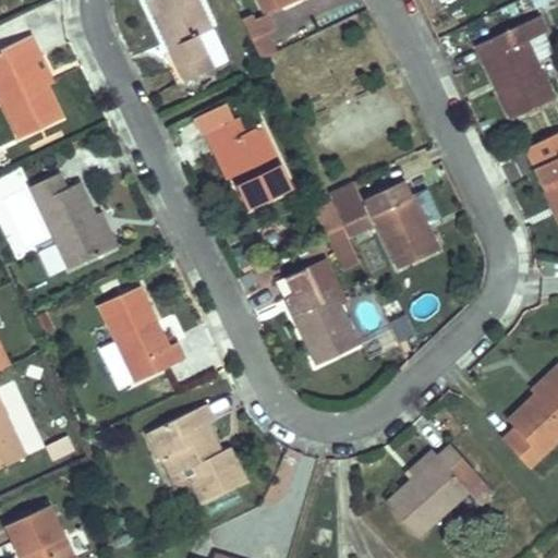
[(198,0),(145,0),(168,48),(178,44),(186,61),(177,65),(184,82),(215,68),(198,34),(213,27),(198,0)]
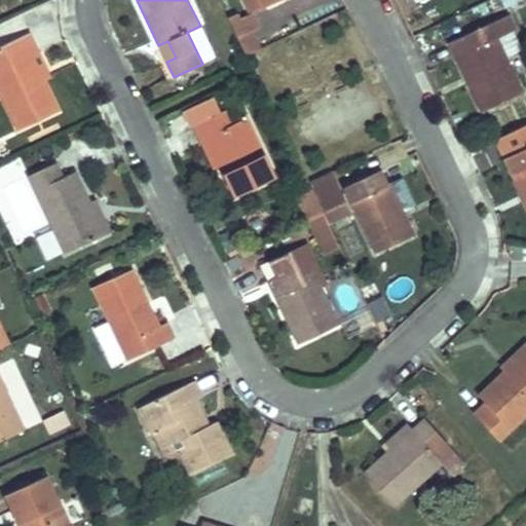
[(253,11),(277,0),(243,0),(250,13),(253,11)]
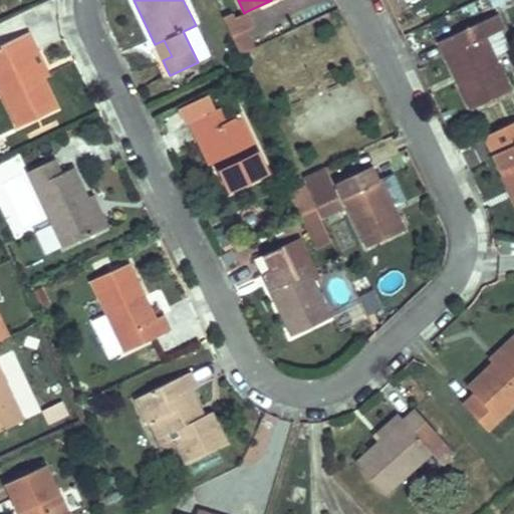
[(489,0),(493,8),(510,0),(489,0)]
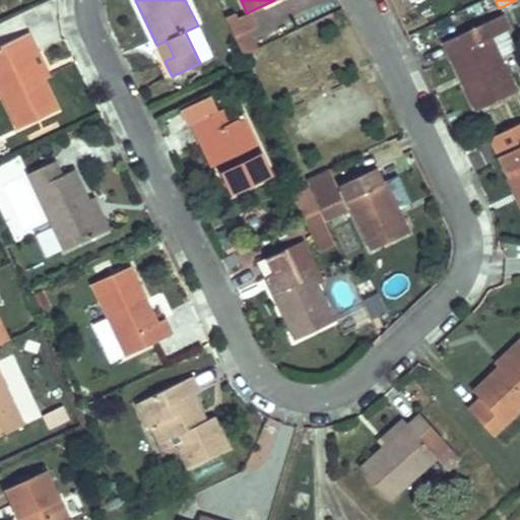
[(226,16),(236,37),(248,30),(256,27),(250,11),(247,13),(234,19),(232,14),(226,16)]
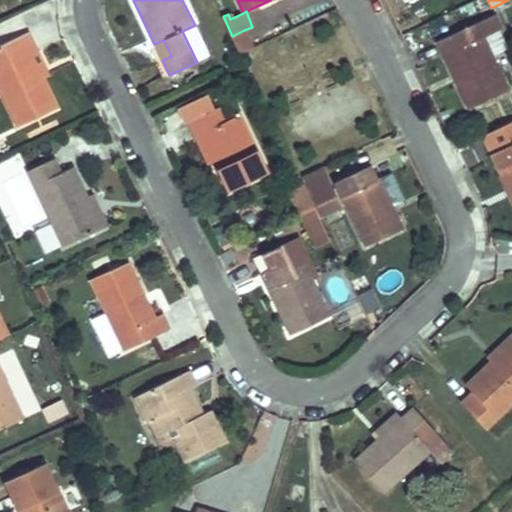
[(456,79),(469,109),(508,90),(483,37),(501,29),(494,14),(437,40),(444,56),(449,53),(460,77),(456,79)]
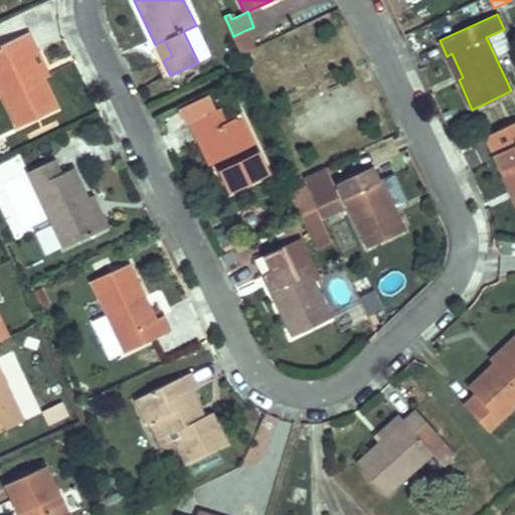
[(241,53),(253,48),(245,30),(233,36),(241,53)]
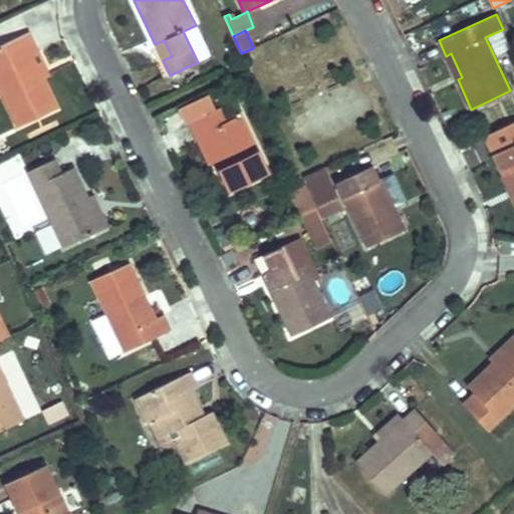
[(17,126),(56,108),(42,78),(30,53),(37,50),(29,33),(0,46),(0,94),(2,93),(17,126)]
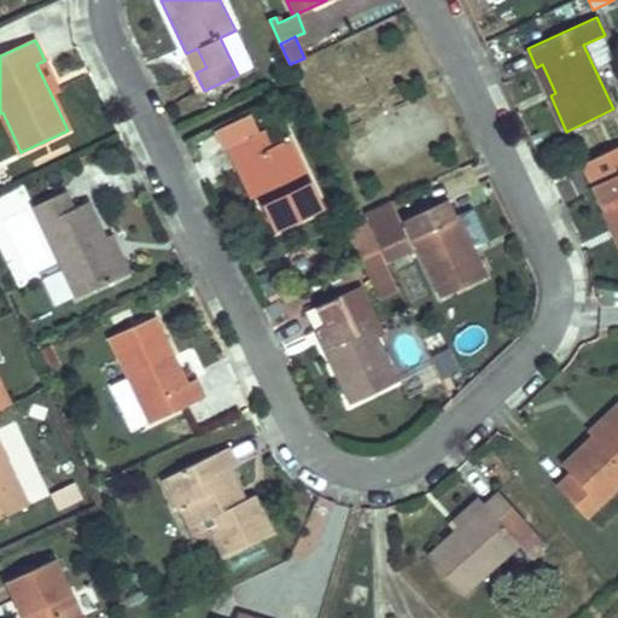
[(186,53),(196,73),(207,68),(197,48),(186,53)]
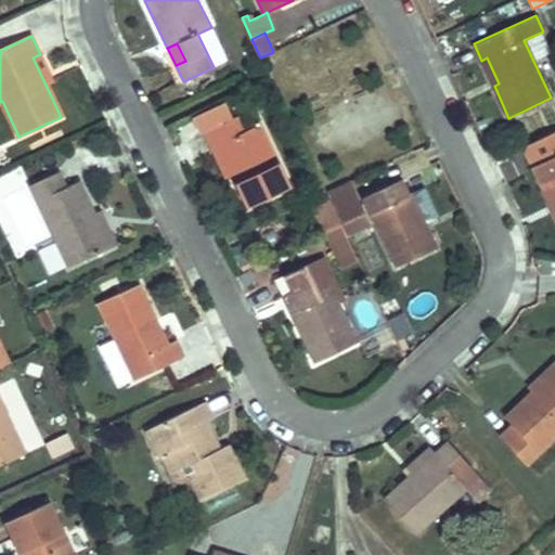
[(33,57),(46,85),(53,81),(40,54),(33,57)]
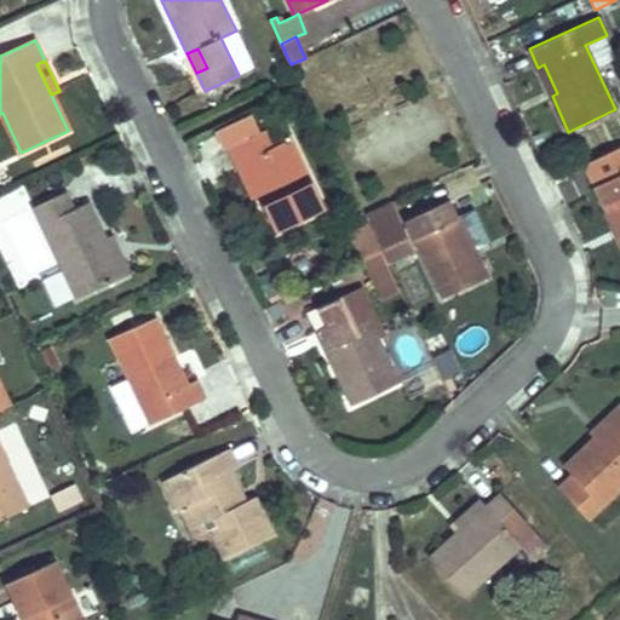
[(538,68),(552,96),(557,93),(544,64),(538,68)]
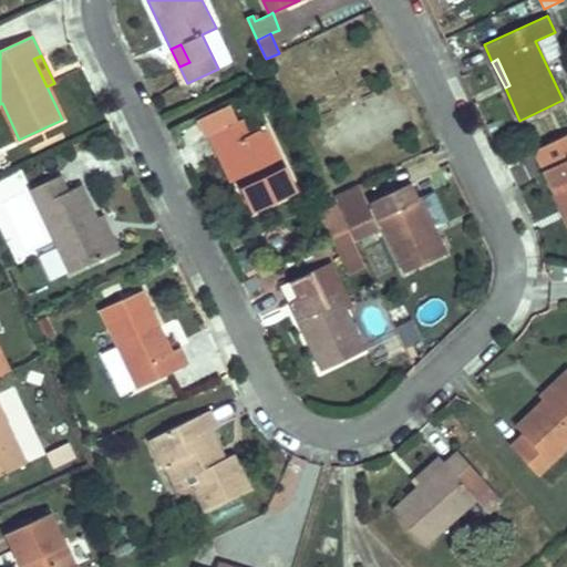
[(237,178),(253,210),(295,191),(265,127),(248,135),(240,120),(208,135),(216,152),(223,148),(237,178)]
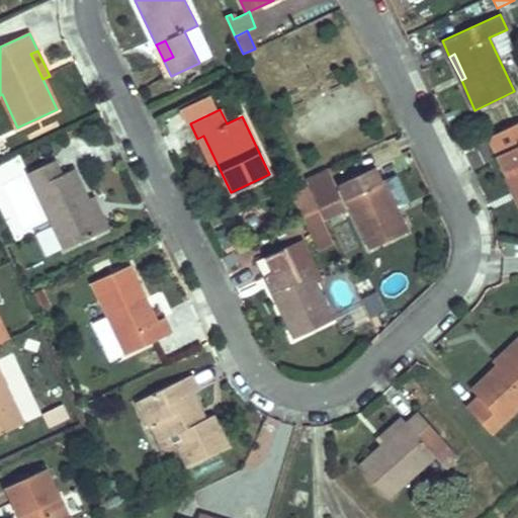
[(197,139),(210,166),(217,163),(203,136),(197,139)]
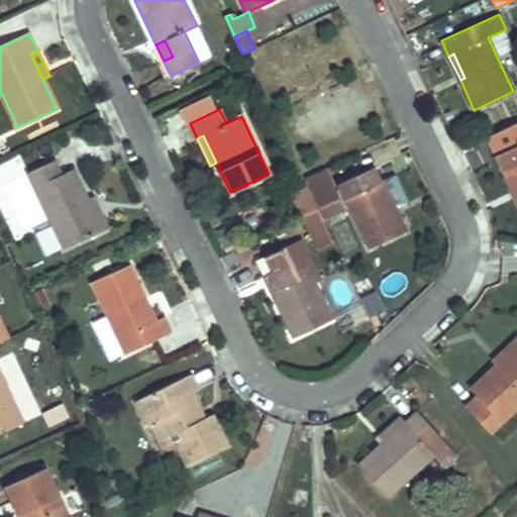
[(516,195),(515,197),(516,201),(516,144),(495,154),(503,172),(508,170),(516,189),(516,195)]
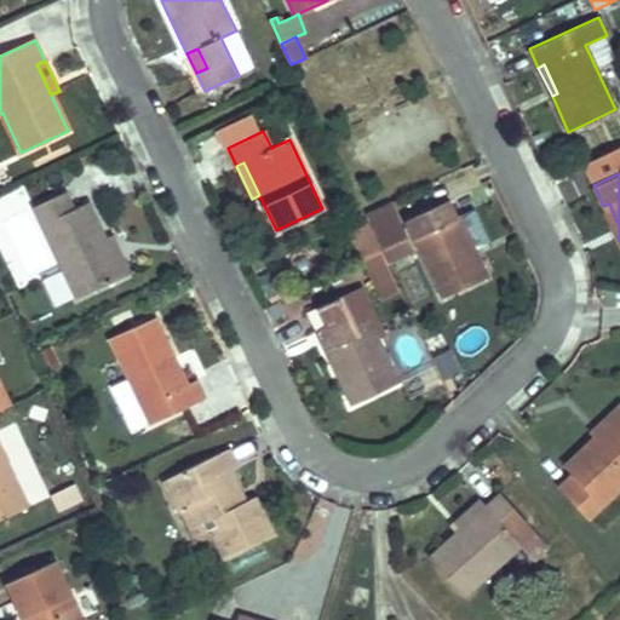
[(34,206),(76,298),(124,276),(105,237),(89,201),(73,208),(65,191),(34,206)]
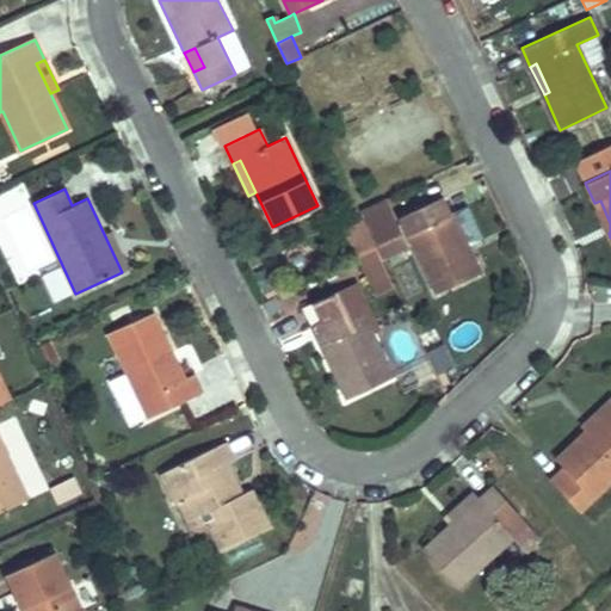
[(400,217),(436,294),(480,273),(471,257),(451,214),(449,215),(440,198),(400,217)]
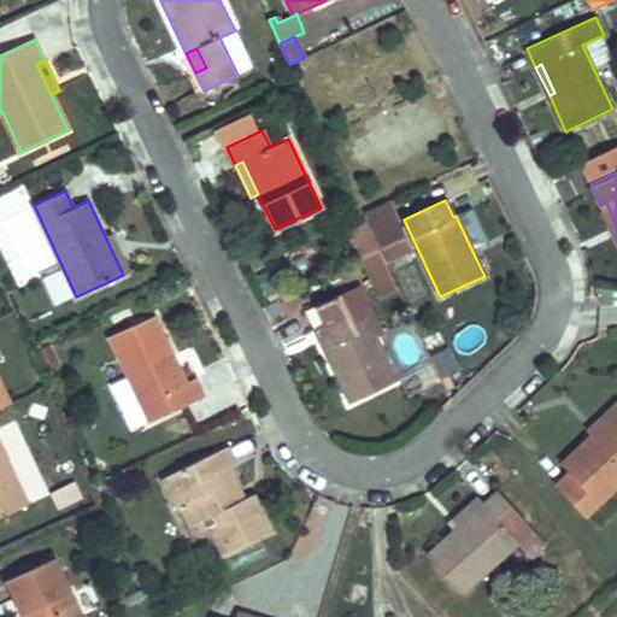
[(363,213),(380,247),(405,235),(389,201),(363,213)]
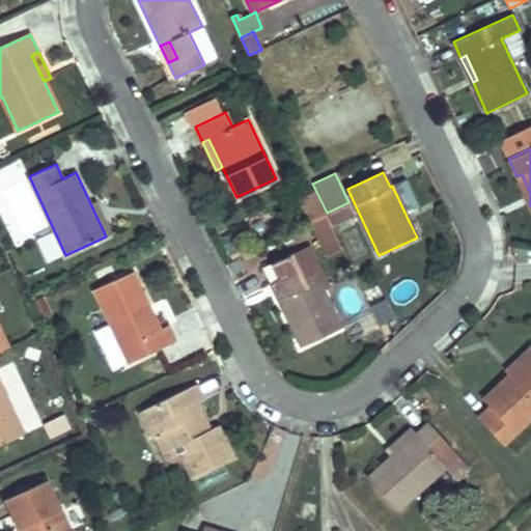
[(516,176),(529,202),(530,200),(530,194),(522,174),(516,176)]
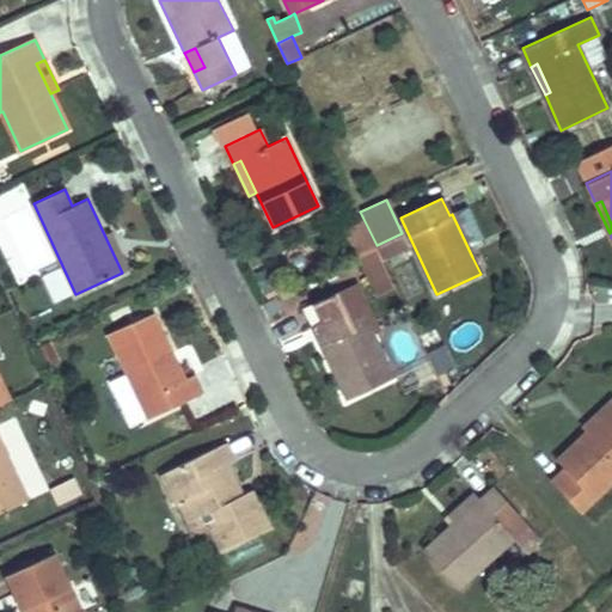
[(452,214),(472,257),(481,254),(460,209),(452,214)]
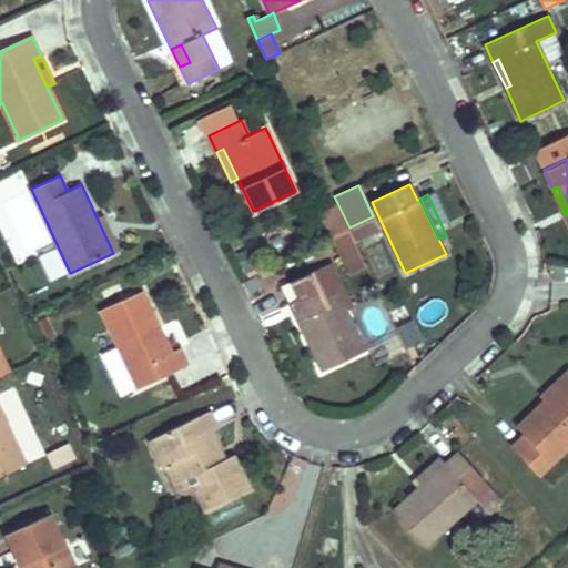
[(321,214),(332,239),(350,231),(337,206),(321,214)]
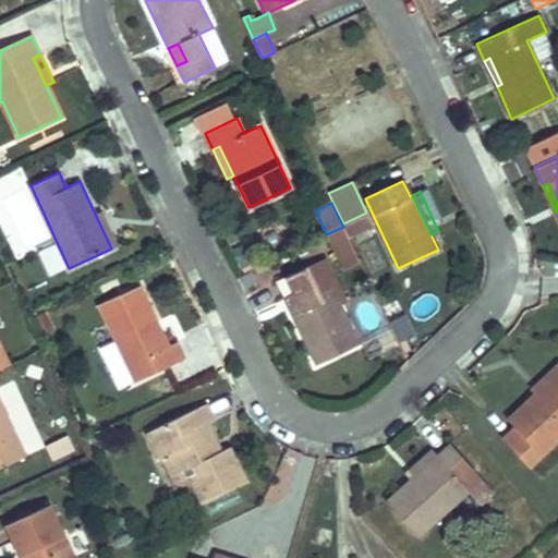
[(95,214),(111,249),(117,245),(100,211),(95,214)]
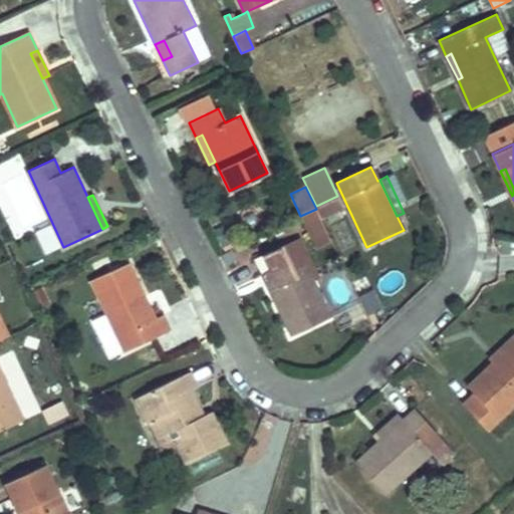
[(316,206),(322,219),(343,209),(337,196),(316,206)]
